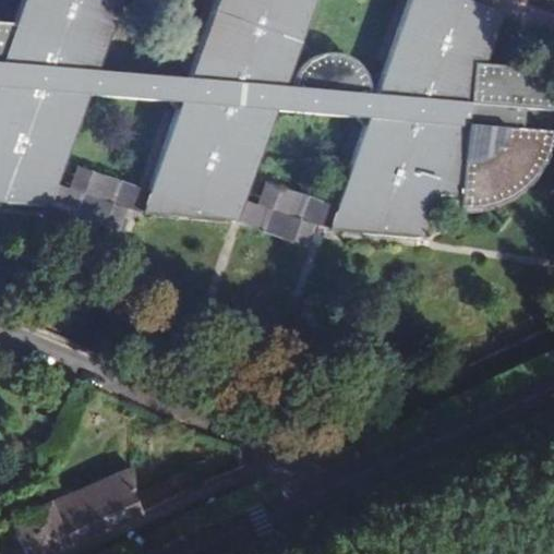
[(26,0),(19,21),(0,20),(0,199),(51,203),(59,181),(91,93),(99,69),(123,0),(26,0)]
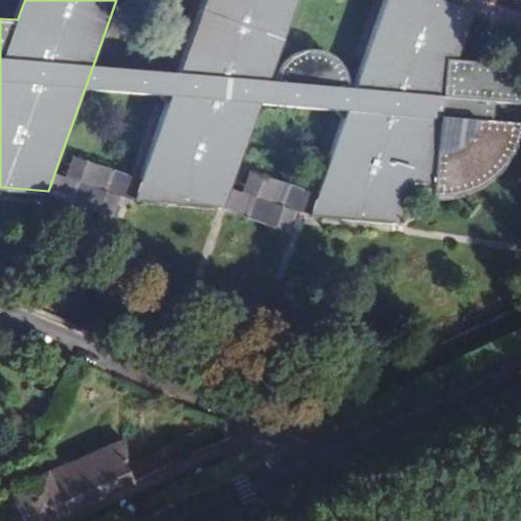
[(206,0),(193,38),(182,72),(178,97),(171,97),(144,177),(181,182),(179,185),(191,189),(194,183),(231,187),(261,104),(269,80),(297,0),(206,0)]
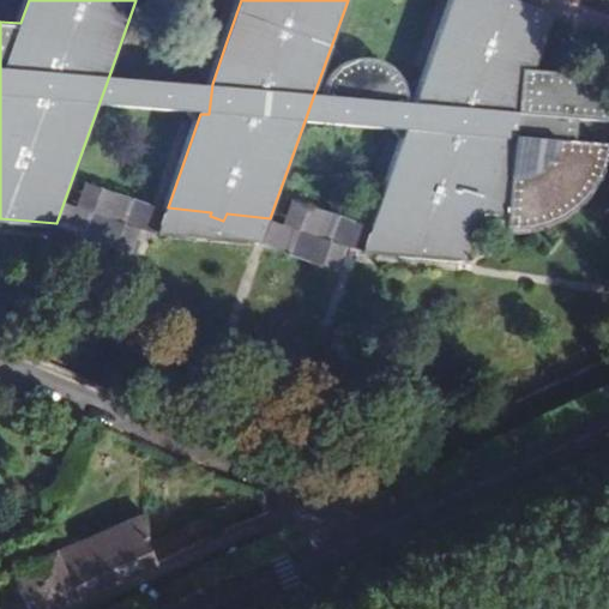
[(454,0),(415,106),(406,132),(373,227),(368,240),(365,253),(405,255),(468,260),(484,212),(501,216),(511,216),(519,216),(536,215),(547,211),(559,205),(561,204),(579,187),(585,178),(591,168),(595,155),(597,143),(597,142),(598,133),(600,120),(608,121),(608,76),(583,73),(537,70),(556,13),(518,0),(454,0)]
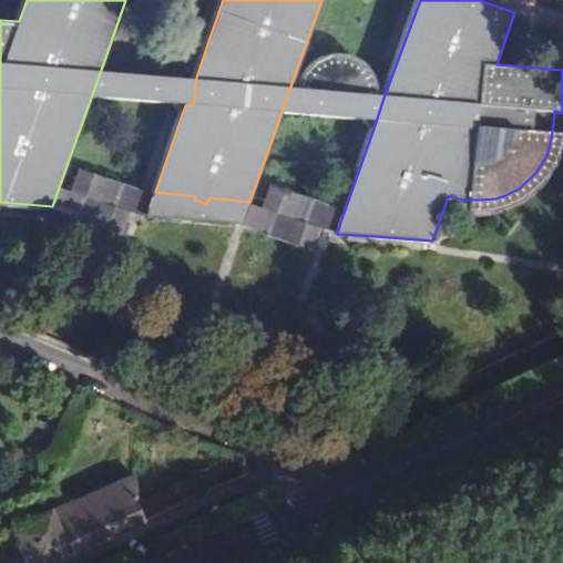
[(300,88),(384,98),(381,86),(380,81),(378,77),(375,71),(370,65),(365,61),(357,57),(346,54),(340,53),(335,53),(329,55),(324,58),(317,60),(314,62),(309,68),(304,77),(300,88)]
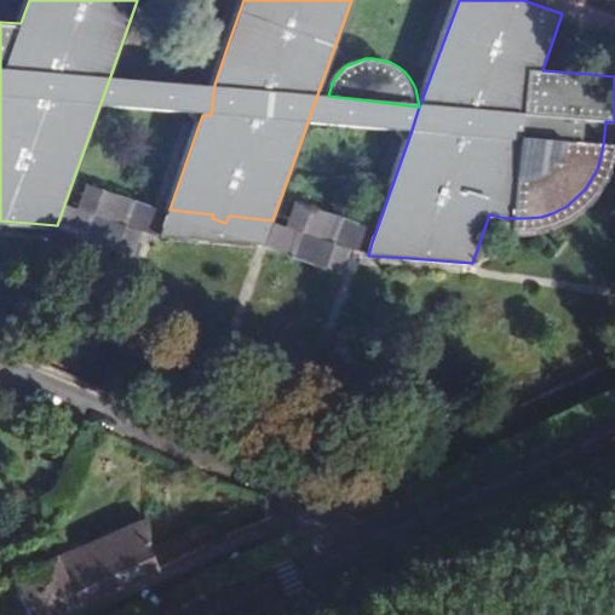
[(214,85),(110,76),(101,103),(203,111),(202,115),(211,115),(214,85)]
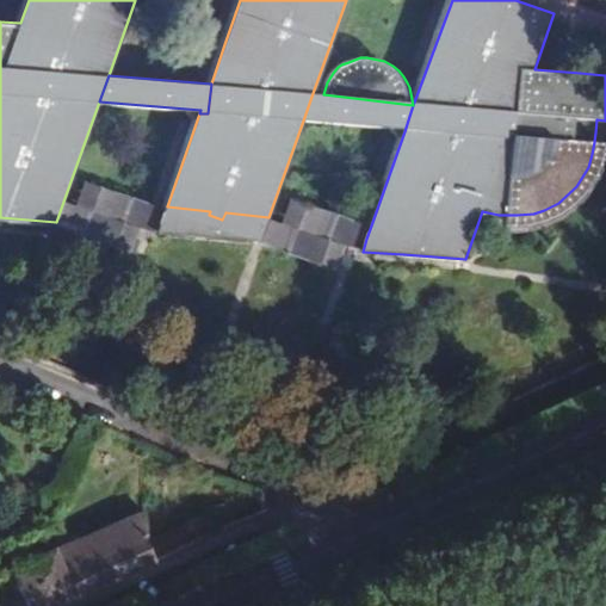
[(323,94),(313,93),(303,121),(404,131),(413,105),(323,94)]
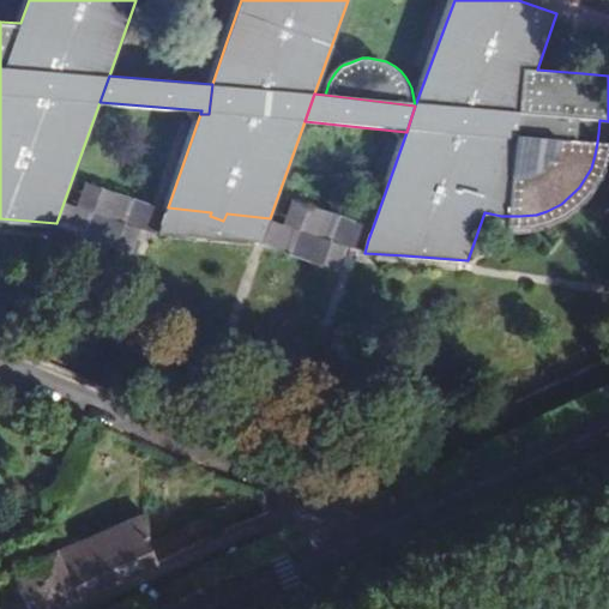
[(65,199),(56,223),(134,251),(143,228),(160,234),(168,207),(90,180),(80,205),(65,199)]
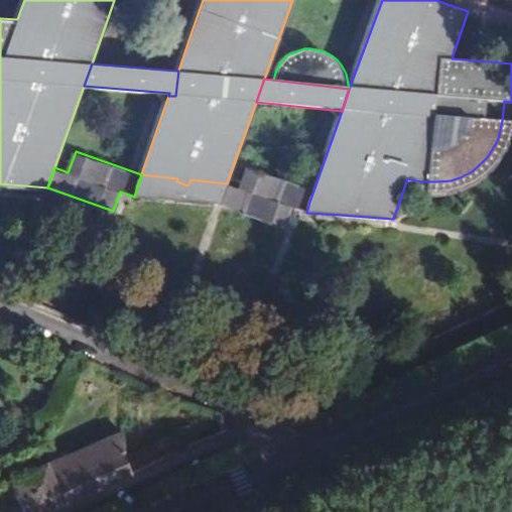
[(239,186),(227,183),(222,199),(220,203),(286,226),(293,208),(306,213),(309,202),(313,190),(247,166),(239,186)]
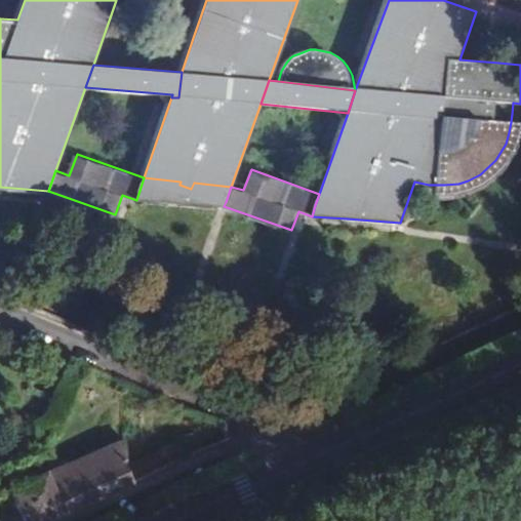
[(0,515),(17,508),(24,520),(43,520),(131,481),(118,450),(121,449),(117,441),(0,493),(0,515)]
